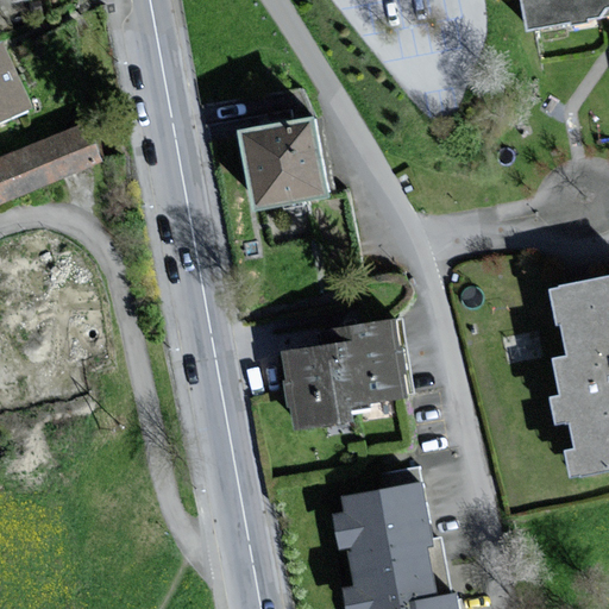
[(608,0),(518,0),(523,31),(608,17),(608,0)]
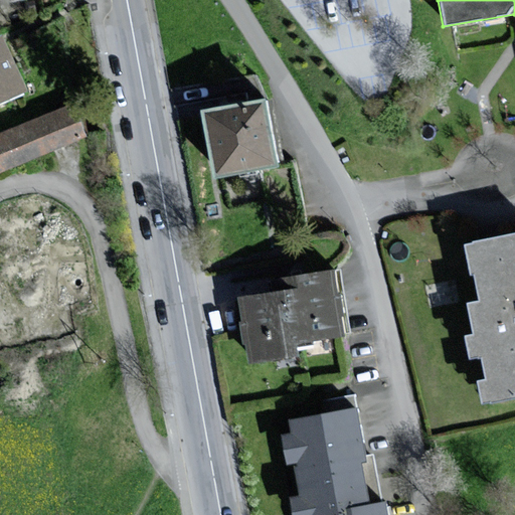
[(9,33),(0,37),(0,104),(35,88),(9,33)]
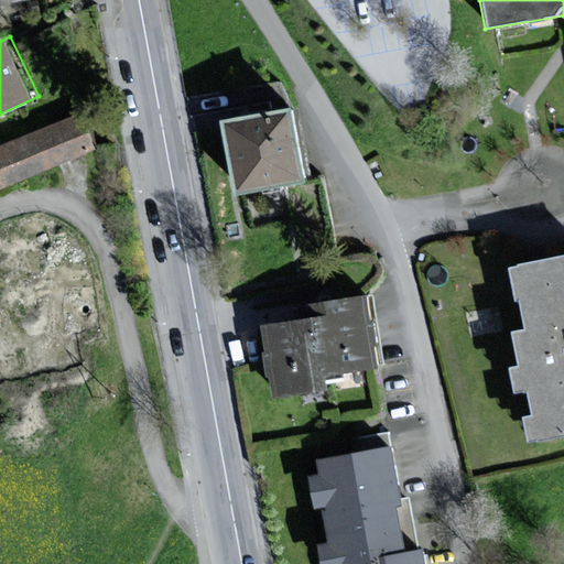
[(286,106),(216,119),(229,191),(300,179),(286,106)]
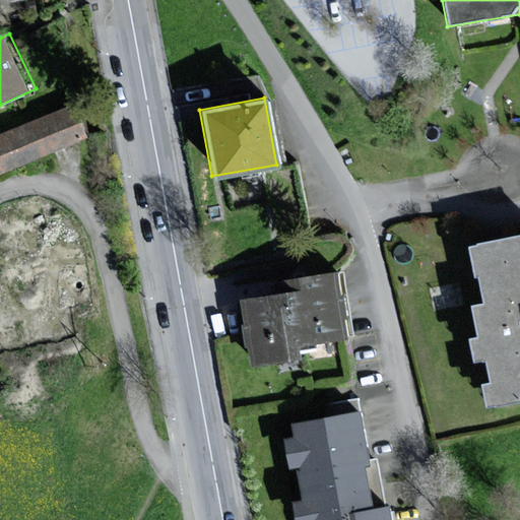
[(72,106),(0,134),(0,171),(84,137),(72,106)]
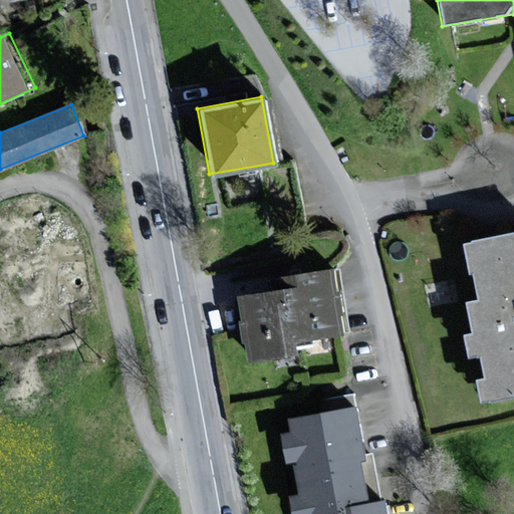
[(513,232),(460,241),(466,273),(472,272),(476,299),(465,301),(470,332),(461,333),(465,357),(478,355),(482,379),(474,380),(478,407),(513,401),(513,232)]
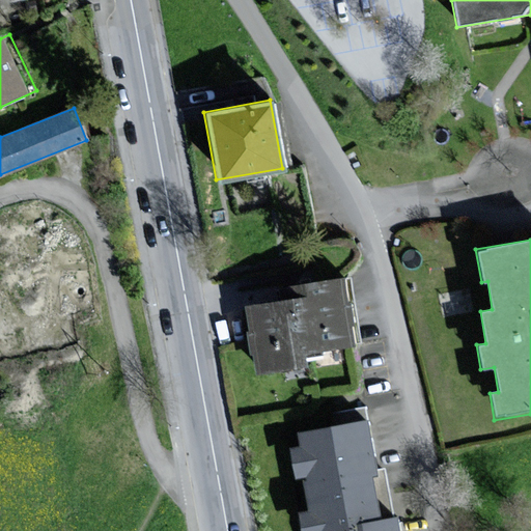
[(296,298),(302,350),(350,343),(341,279),(279,287),(281,300),(296,298)]
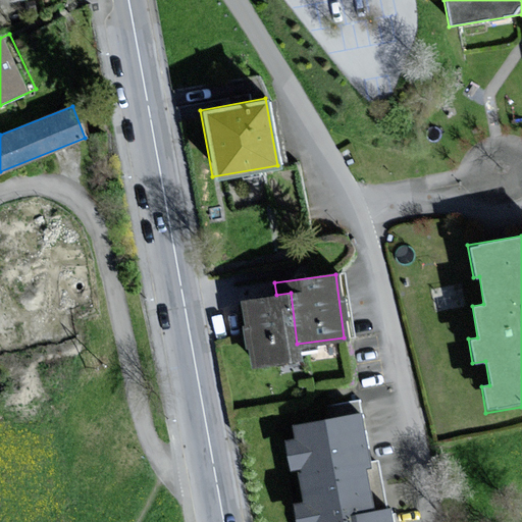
[(291,293),(276,295),(239,300),(248,369),(300,363),(297,344),(291,293)]
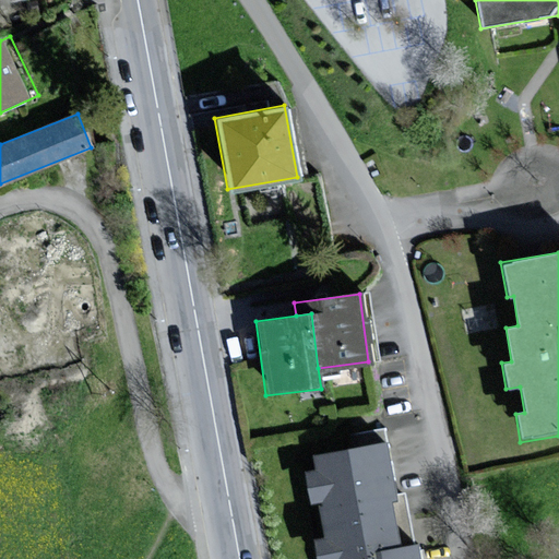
[(319,502),(320,508),(392,496),(384,442),(313,454),(317,471),(304,473),(309,503),(319,502)]
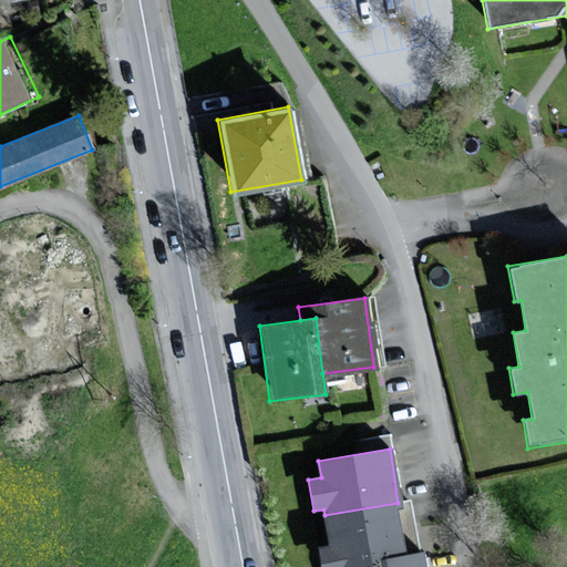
[(383,566),(381,555),(405,550),(398,503),(325,515),(330,547),(319,548),(321,566),(383,566)]
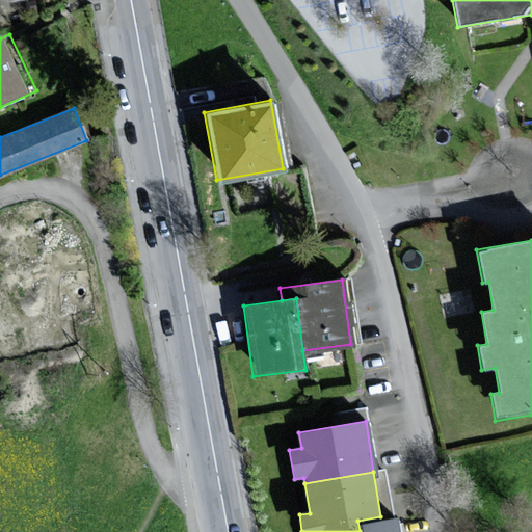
[(400,531),(397,514),(380,516),(357,521),(360,531),(400,531)]
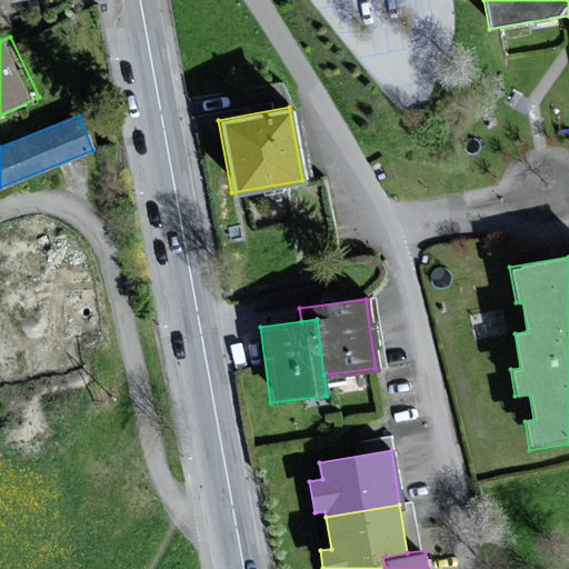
All buildings are outlined.
